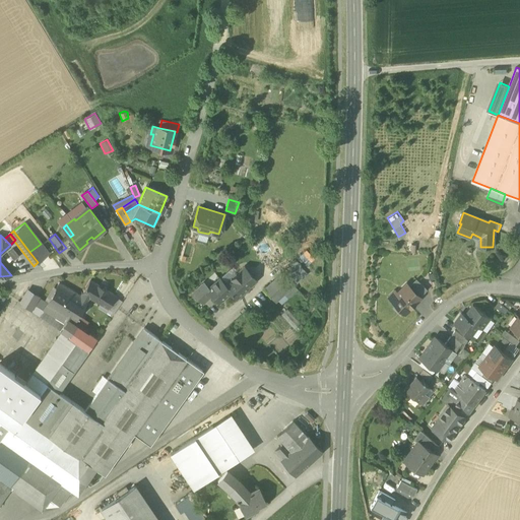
[(49,254),(41,244),(29,252),(38,262),(49,254)]
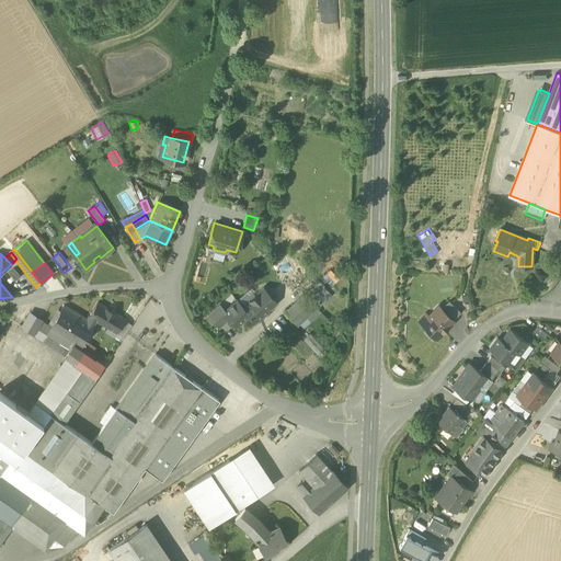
[(8,273),(15,281),(21,275),(13,267),(8,273)]
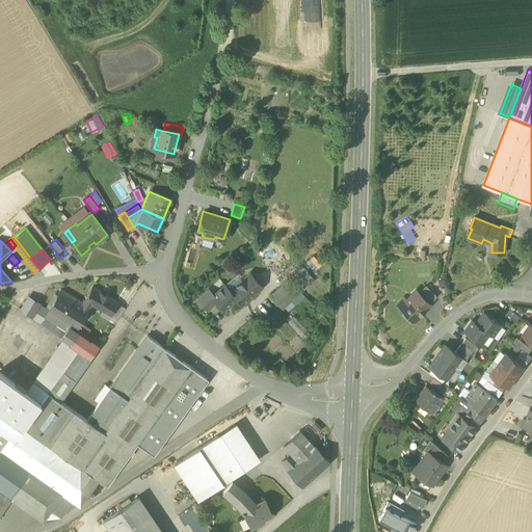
[(241,281),(230,291),(230,292),(236,298),(241,304),(261,286),(249,273),(241,281)]
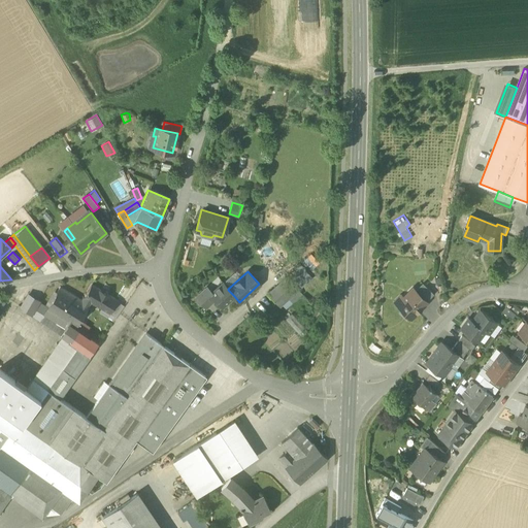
[(234,272),(223,283),(228,289),(239,278),(234,272)]
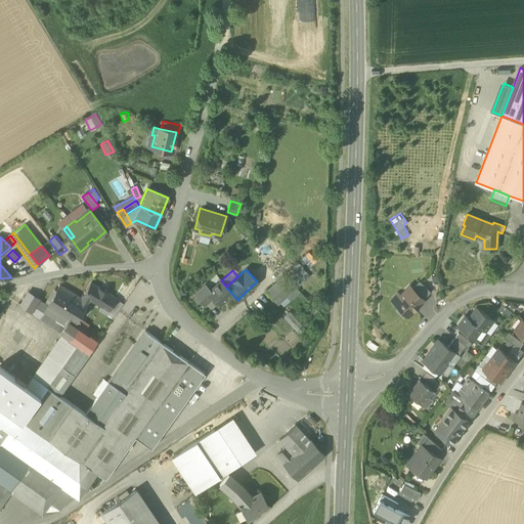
[(268,295),(277,304),(279,302),(296,288),(285,274),(266,292),(268,295)]
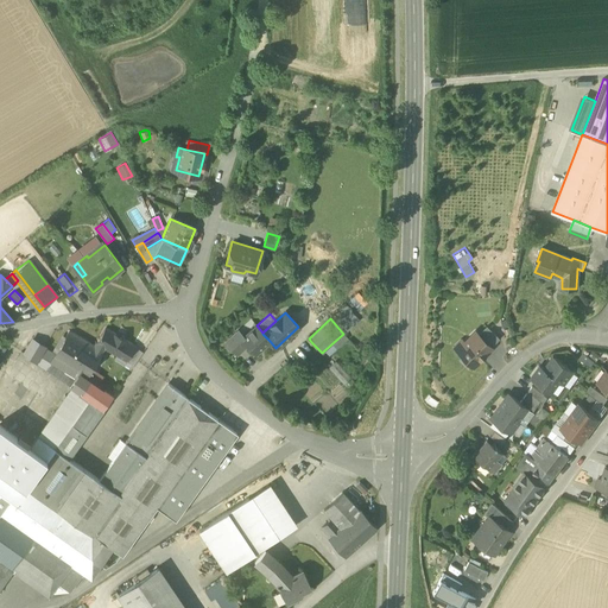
[(255,353),(270,341),(263,334),(263,333),(257,325),(244,337),(242,339),(247,344),(255,353)]
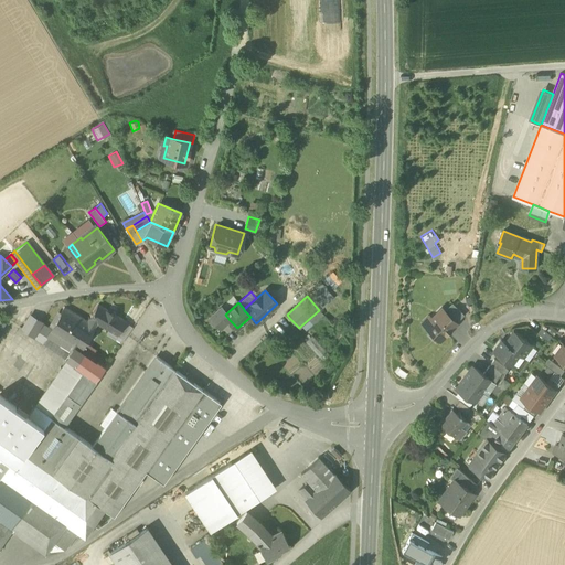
[(446,312),(456,322),(464,315),(454,305),(446,312)]
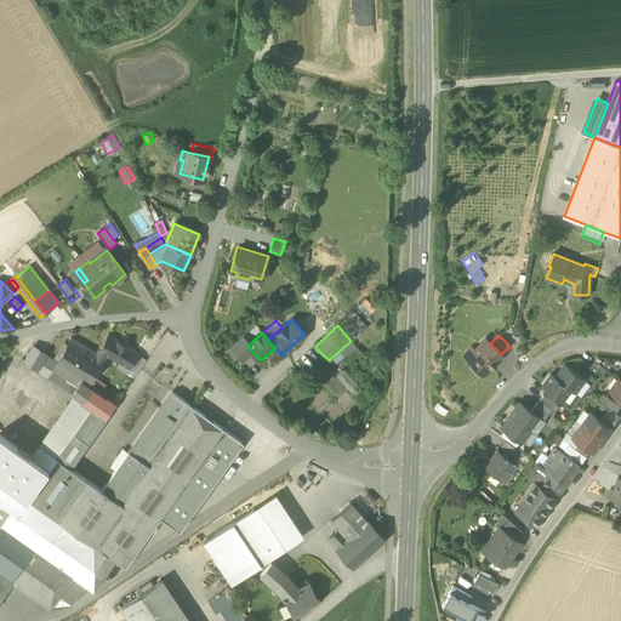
[(137,354),(107,336),(98,351),(120,363),(118,368),(126,372),(137,354)]
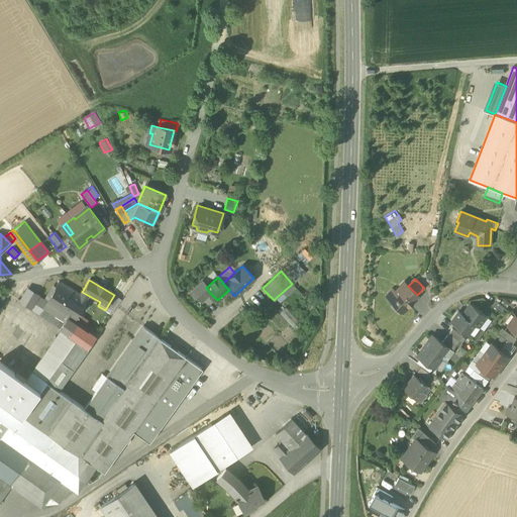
[(59,282),(47,301),(44,305),(66,318),(73,322),(78,313),(88,297),(81,293),(80,294),(59,282)]
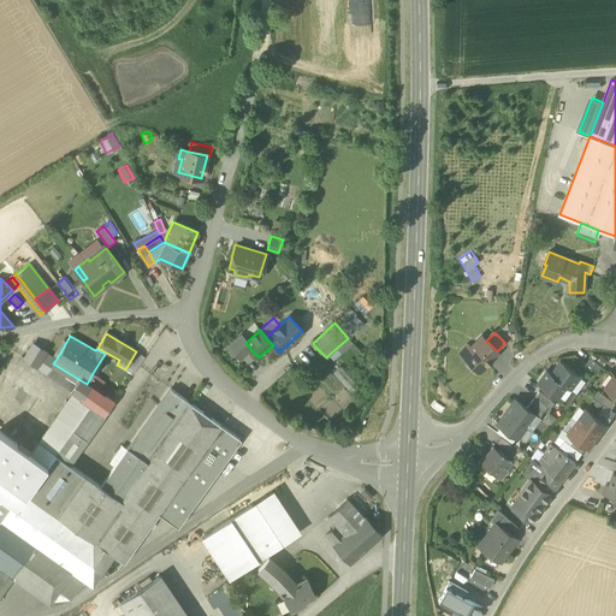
[(229,347),(240,359),(250,349),(246,343),(247,342),(241,336),(229,347)]
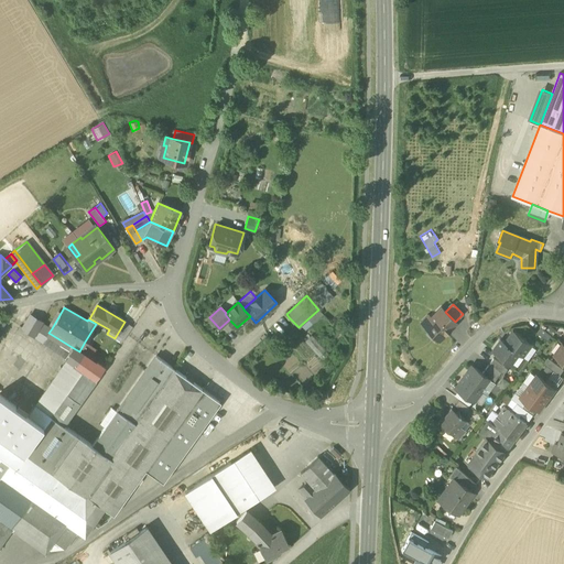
[(426,327),(438,339),(456,323),(455,322),(445,312),(441,308),(431,318),(433,322),(426,327)]
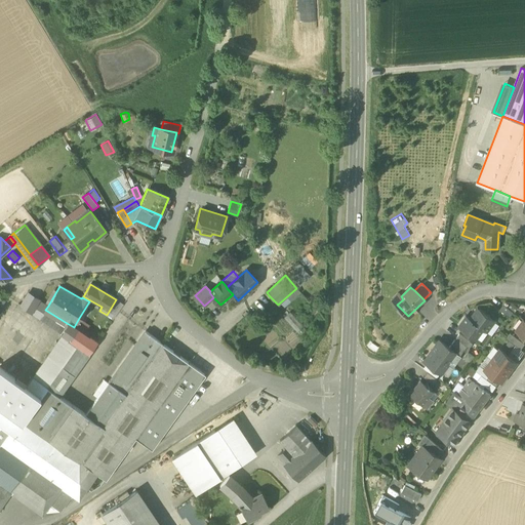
[(300,292),(296,288),(280,303),(284,308),(300,292)]
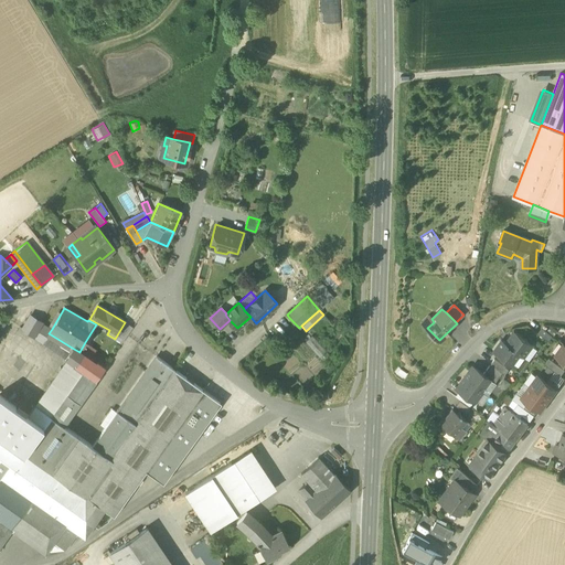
[(22,329),(33,337),(41,323),(29,316),(22,329)]
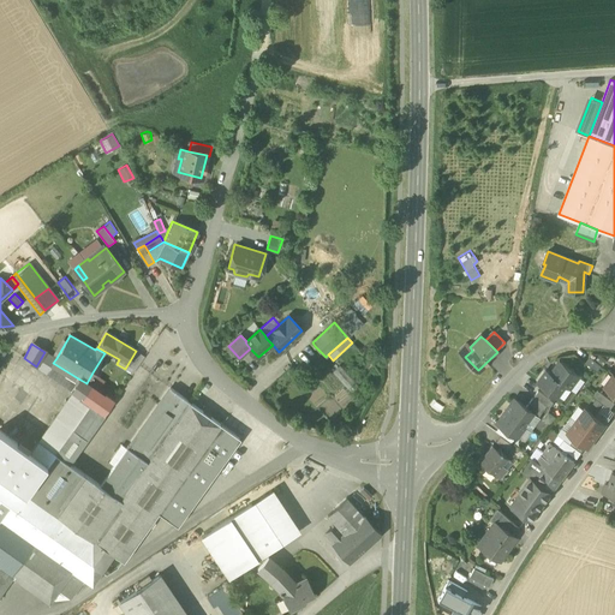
[(144,356),(136,351),(125,369),(132,374),(144,356)]
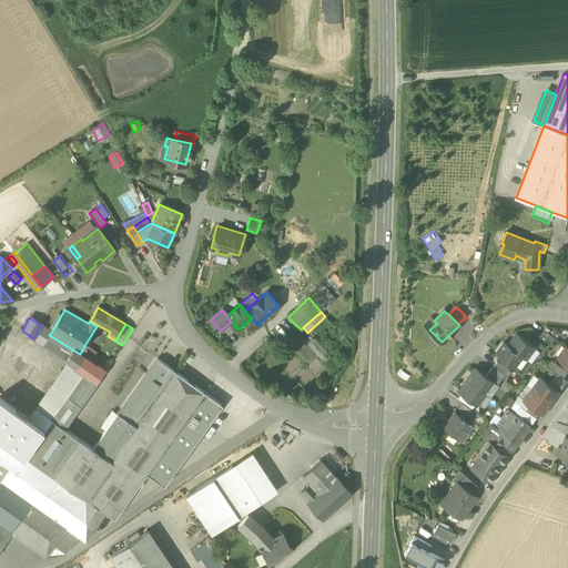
[(66,361),(72,350),(49,335),(52,331),(41,325),(33,338),(66,361)]
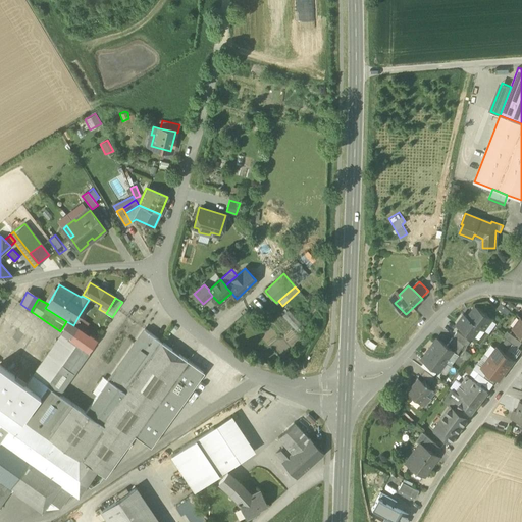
[(497,309),(507,316),(510,311),(501,304),(497,309)]
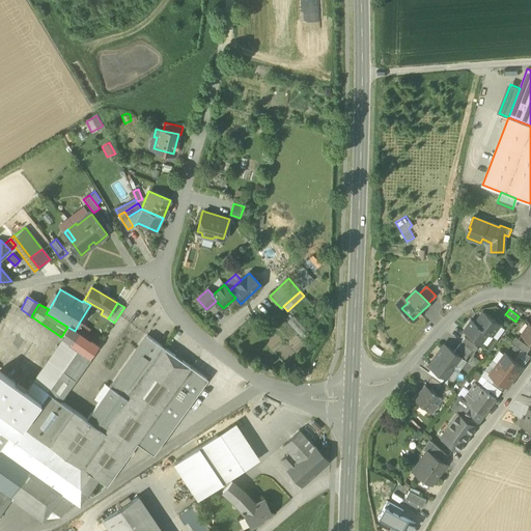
[(482,312),(475,323),(474,324),(488,334),(492,337),(492,336),(500,326),(500,325),(482,312)]
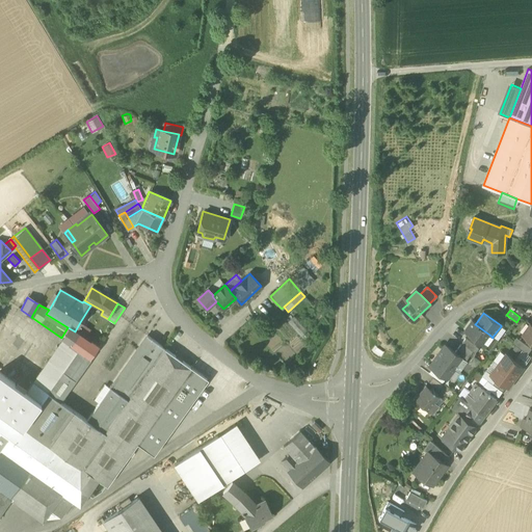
[(299,334),(304,329),(294,316),(289,321),(299,334)]
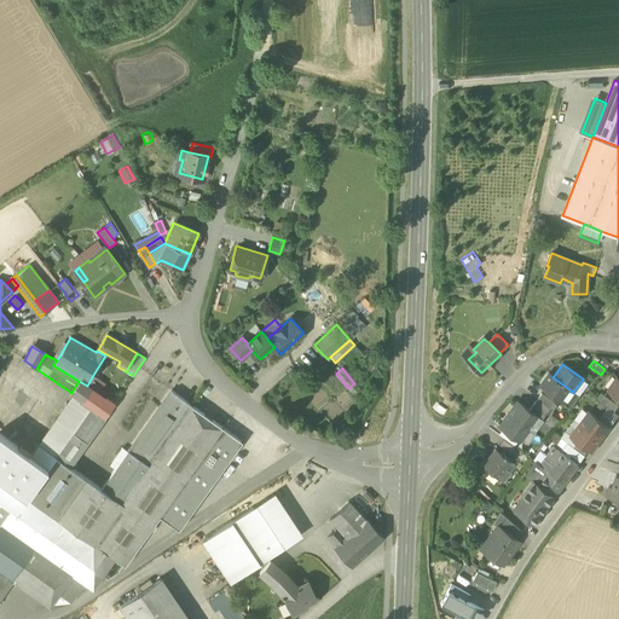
[(562,399),(570,389),(553,377),(554,376),(549,374),(541,386),(561,401),(562,399)]
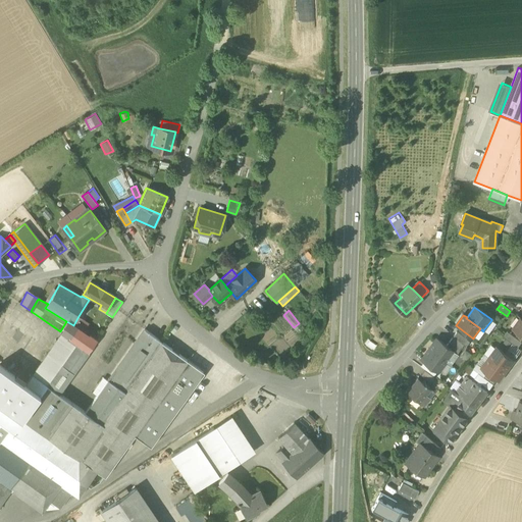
[(89,322),(79,316),(73,325),(76,327),(83,331),(89,322)]
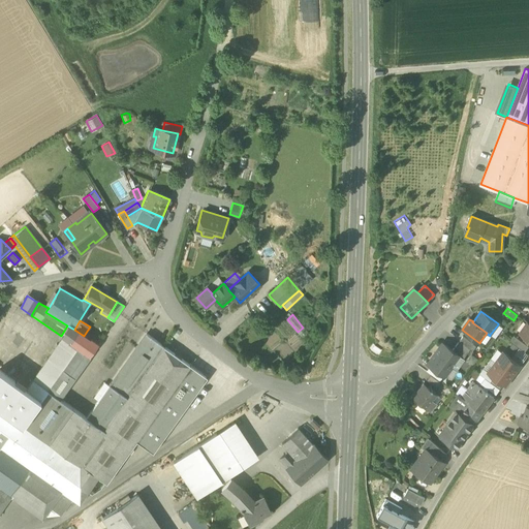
[(528,340),(528,323),(528,322),(520,334),(528,340)]
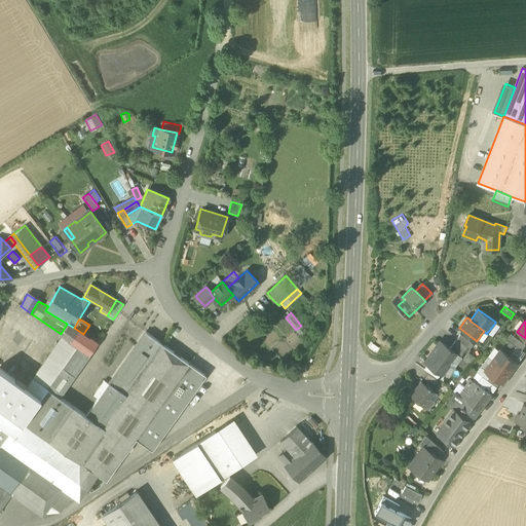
[(487,333),(492,337),(500,327),(495,323),(487,333)]
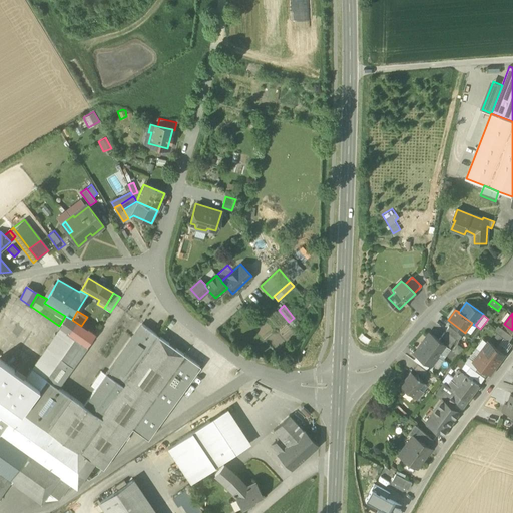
[(75,322),(72,320),(65,316),(59,326),(60,326),(68,332),(75,322)]
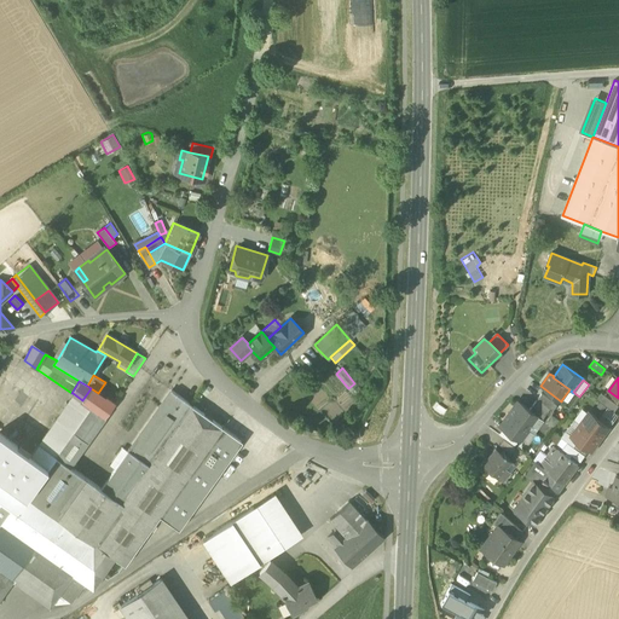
[(90,405),(98,393),(91,388),(82,400),(90,405)]
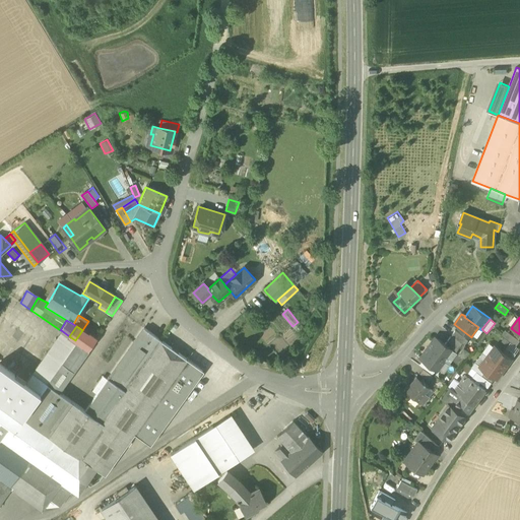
[(481,330),(478,327),(472,335),(477,338),(483,330),(481,330)]
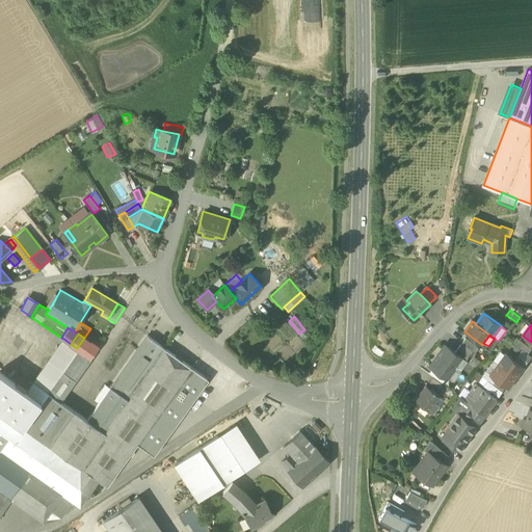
[(48,392),(42,401),(23,426),(98,479),(106,485),(136,443),(190,367),(147,336),(110,388),(99,403),(87,420),(62,402),(59,400),(61,397),(89,357),(78,349),(48,392)]
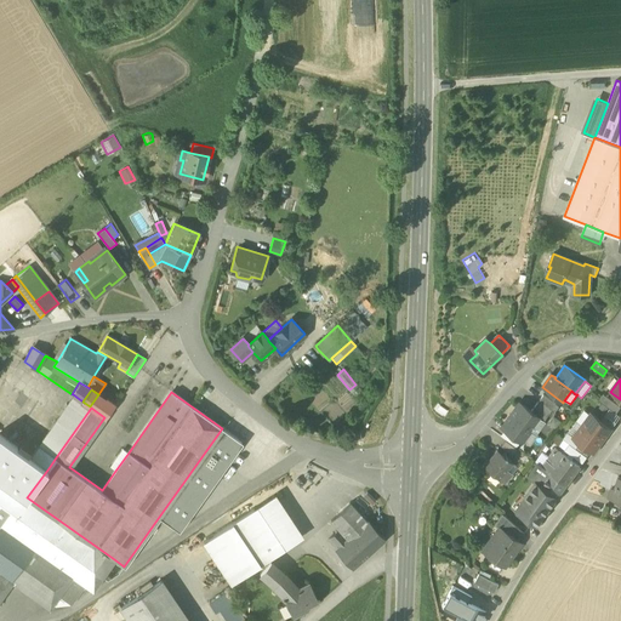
[(73,394),(36,444),(56,457),(91,408),(90,406),(83,402),(73,394)]
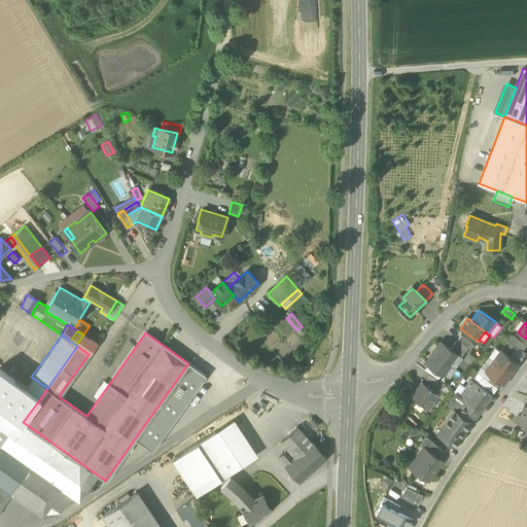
[(76,345),(77,346),(89,354),(97,342),(90,337),(89,339),(83,335),(76,345)]
